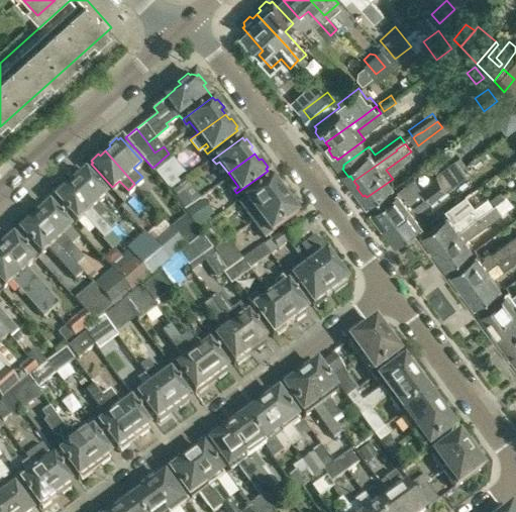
[(172,155),(155,169),(168,186),(178,179),(175,175),(183,169),(172,155)]
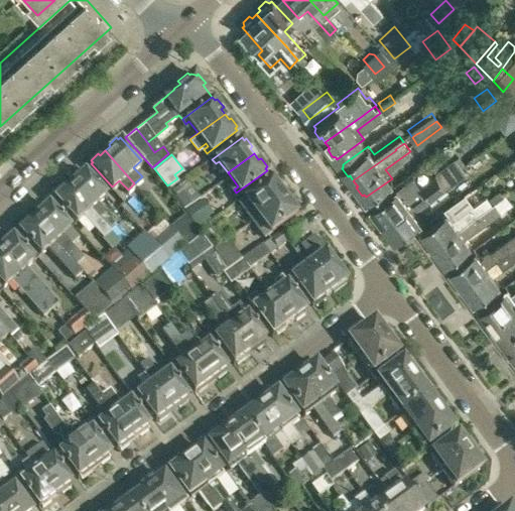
[(434,167),(436,170),(419,182),(424,188),(382,220),(386,225),(384,227),(391,236),(393,234),(395,236),(420,217),(414,209),(446,184),(445,183),(464,169),(454,154),(434,167)]
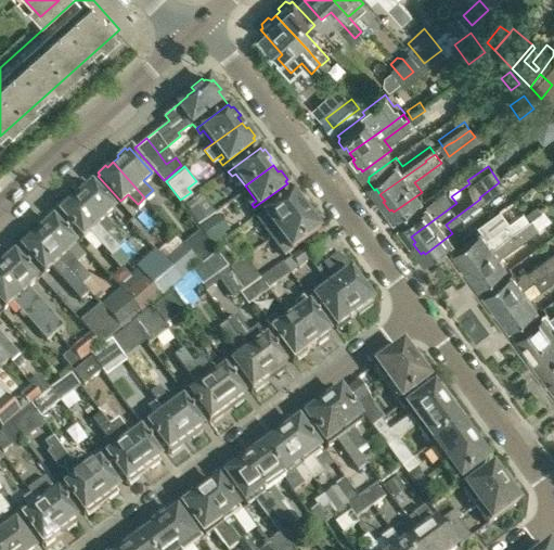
[(80,192),(75,196),(106,232),(114,226),(105,215),(113,207),(90,182),(86,182),(78,190),(80,192)]
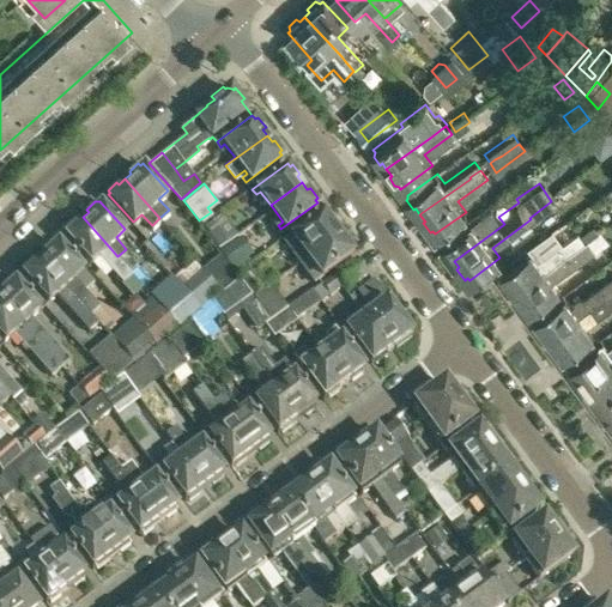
[(450,255),(454,261),(504,224),(498,217),(490,205),(471,219),(440,242),(442,244),(440,246),(448,256),(450,255)]
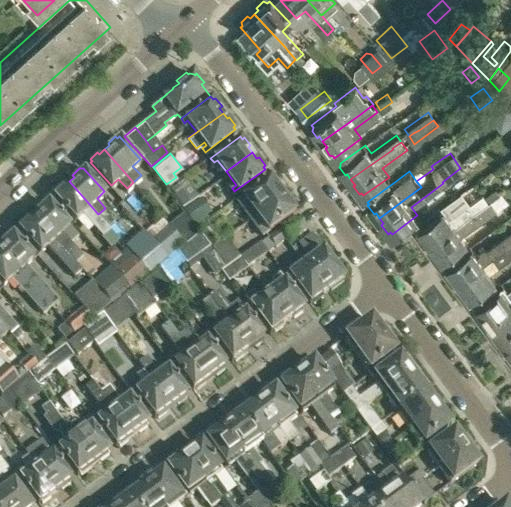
[(246,200),(255,212),(281,192),(277,187),(279,185),(273,177),(271,178),(269,175),(239,198),(243,202),(246,200)]
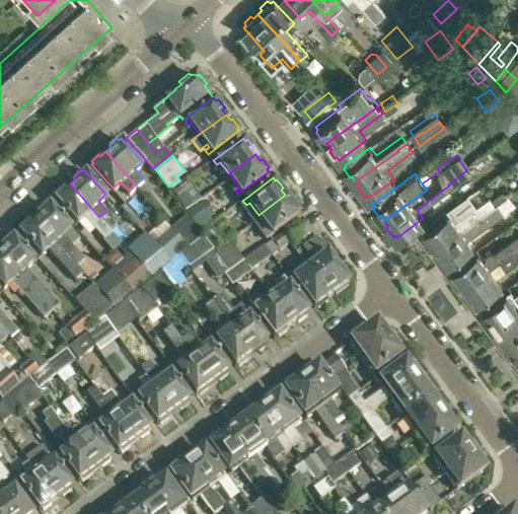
[(187,178),(172,190),(183,205),(198,194),(187,178)]
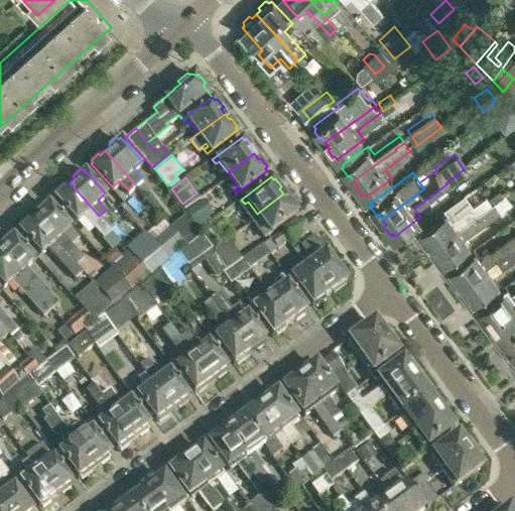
[(99,216),(70,182),(65,187),(62,185),(54,193),(56,195),(54,197),(76,220),(84,212),(102,233),(109,227),(99,216)]
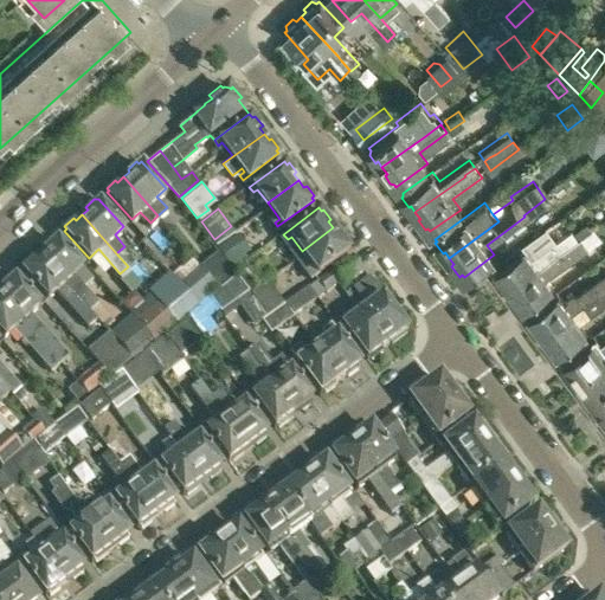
[(309,269),(313,273),(348,247),(346,244),(348,243),(340,232),(339,234),(333,227),(302,251),(313,265),(309,269)]
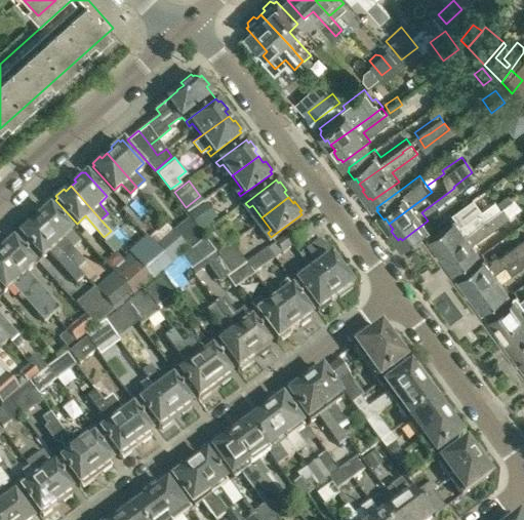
[(437,242),(440,247),(499,204),(494,197),(471,213),(460,221),(454,212),(429,230),(431,233),(429,235),(435,243),(437,242)]
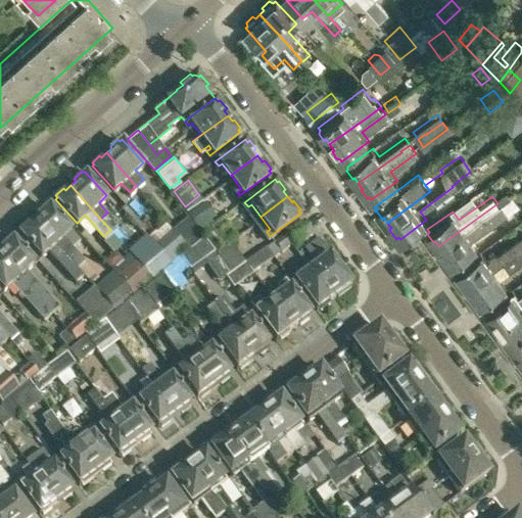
[(443,252),(441,253),(448,263),(449,262),(452,263),(476,244),(471,237),(508,210),(501,201),(497,203),(438,246),(443,252)]
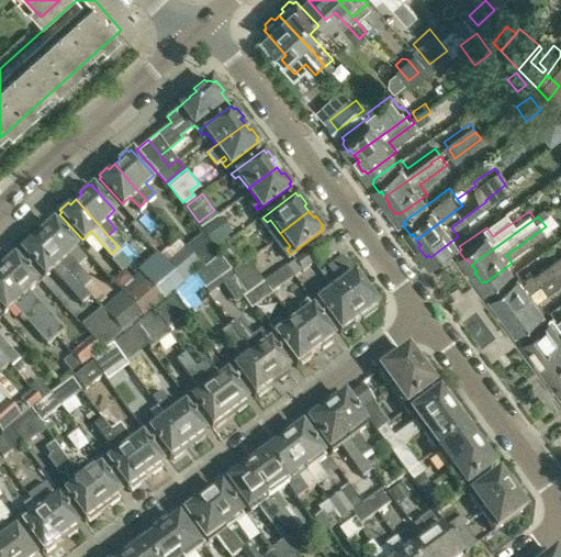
[(42,230),(37,234),(82,285),(89,278),(67,253),(76,245),(53,220),(49,222),(48,220),(40,227),(42,230)]
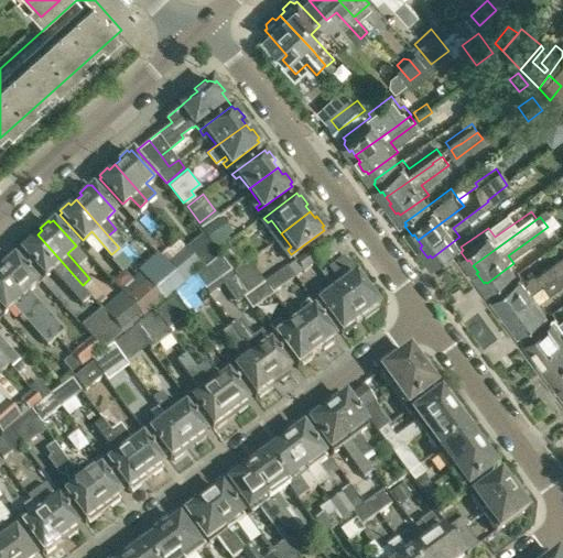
[(202,230),(184,245),(201,264),(216,251),(202,230)]
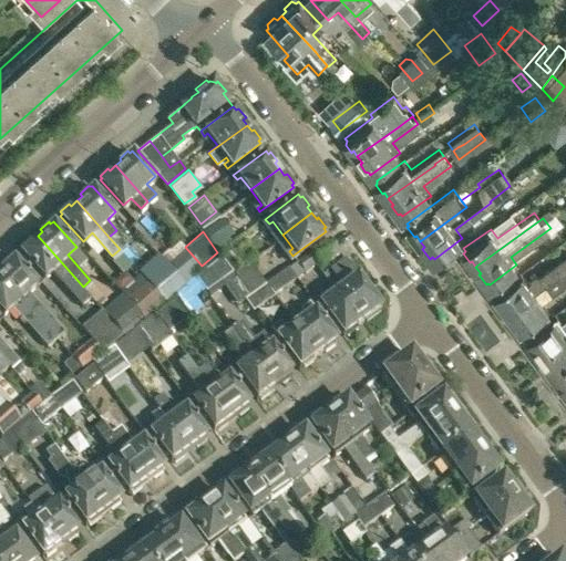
[(83,287),(38,236),(31,241),(29,239),(20,247),(22,249),(20,250),(43,277),(52,268),(75,293),(83,287)]
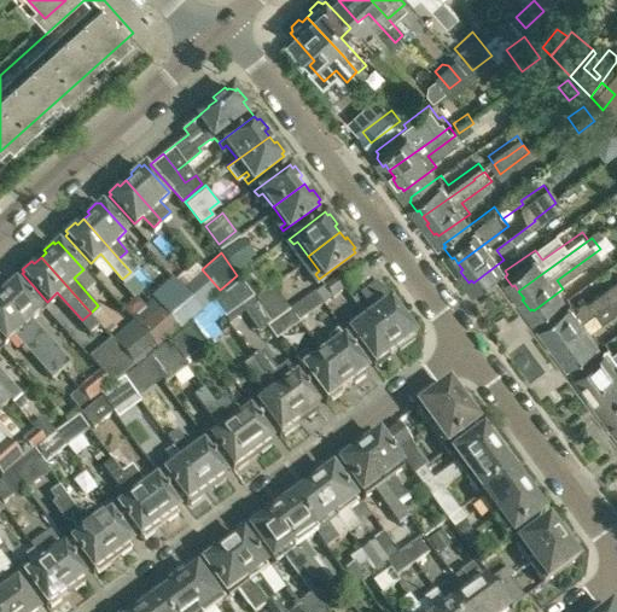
[(236,270),(254,296),(267,286),(249,261),(236,270)]
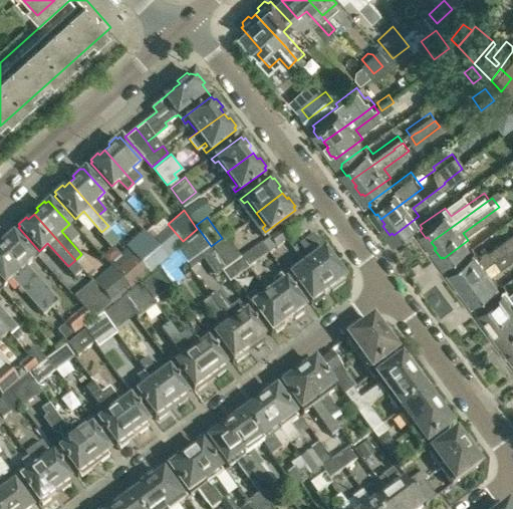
[(165,256),(183,241),(168,224),(163,218),(154,226),(151,223),(144,229),(151,238),(165,256)]
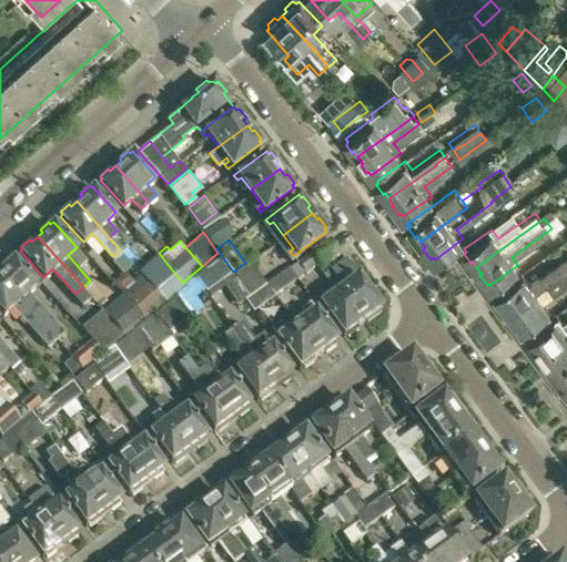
[(296,275),(315,262),(307,252),(289,264),(296,275)]
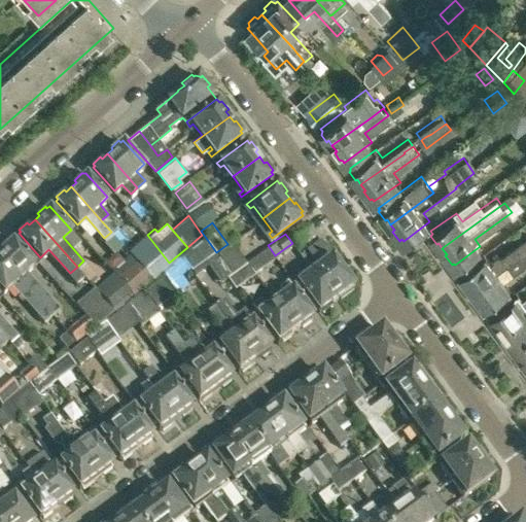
[(467,282),(471,288),(525,247),(525,236),(491,262),(485,253),(459,272),(461,274),(459,275),(465,284),(467,282)]
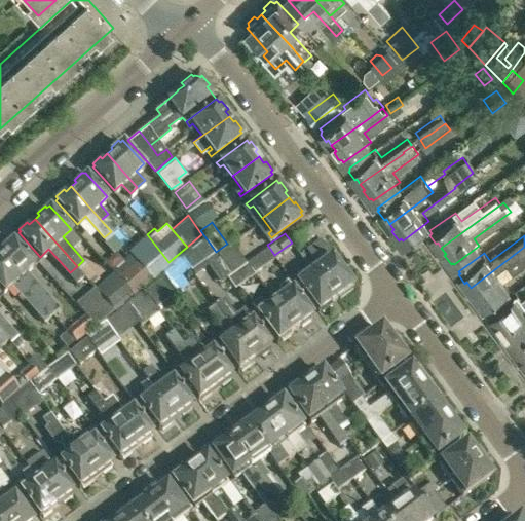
[(204,236),(181,255),(192,270),(216,252),(204,236)]
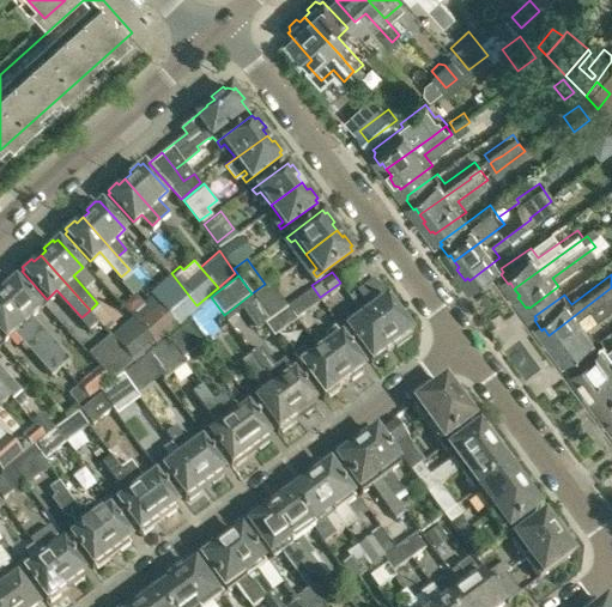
[(2,289),(0,290),(0,297),(59,364),(68,356),(56,341),(31,314),(40,305),(14,278),(12,280),(11,278),(1,286),(2,289)]
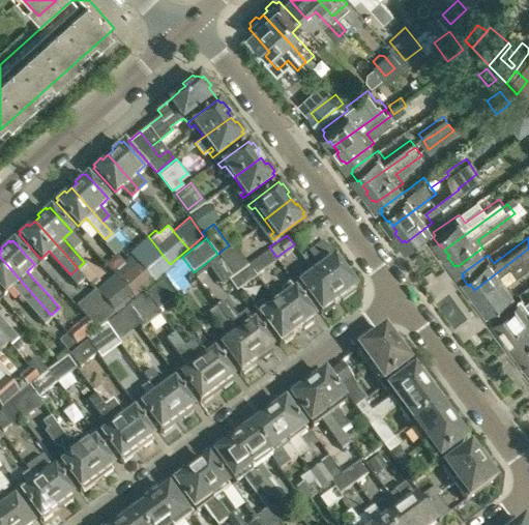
[(307,264),(313,271),(317,268),(339,298),(341,296),(342,298),(352,291),(351,289),(352,288),(353,283),(352,282),(354,280),(347,269),(345,271),(331,253),(333,251),(327,242),(324,244),(321,240),(307,250),(315,259),(307,264)]
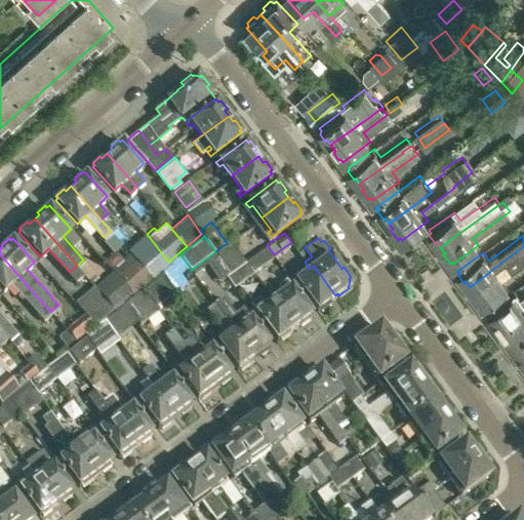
[(227,265),(231,271),(245,261),(230,240),(227,243),(215,251),(219,256),(227,265)]
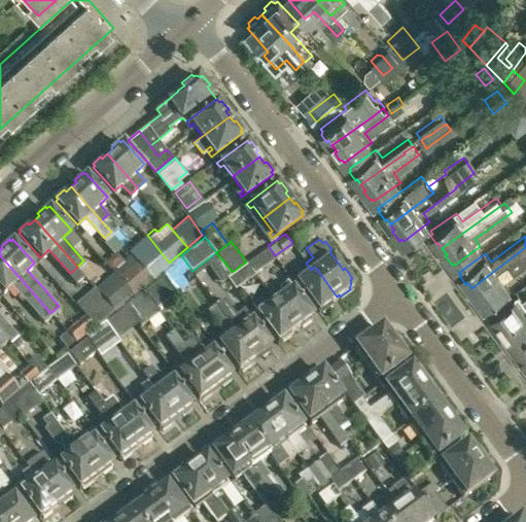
[(154,244),(136,259),(152,277),(169,263),(154,244)]
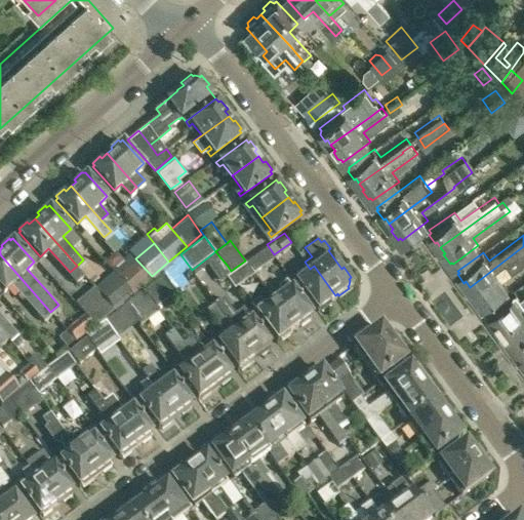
[(253,269),(274,254),(267,244),(246,258),(253,269)]
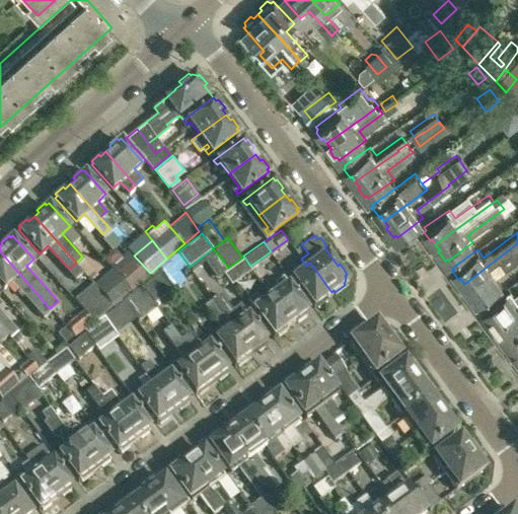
[(517,243),(464,284),(468,289),(466,290),(473,299),(475,298),(476,300),(502,282),(495,273),(517,255),(517,243)]
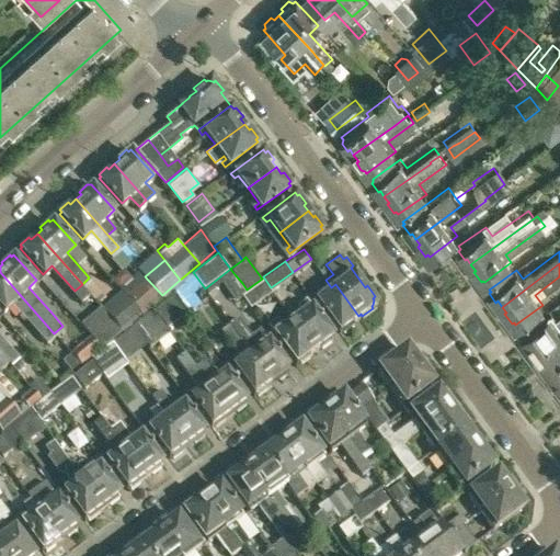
[(13,302),(22,311),(46,340),(54,333),(0,272),(0,305),(3,309),(13,302)]
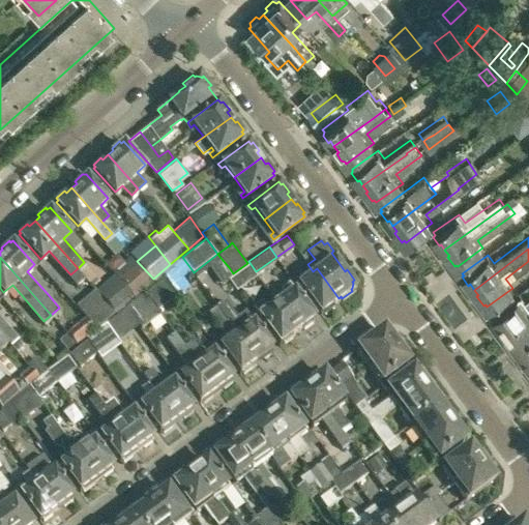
[(121,282),(131,294),(134,295),(153,279),(137,261),(136,260),(117,276),(121,282)]
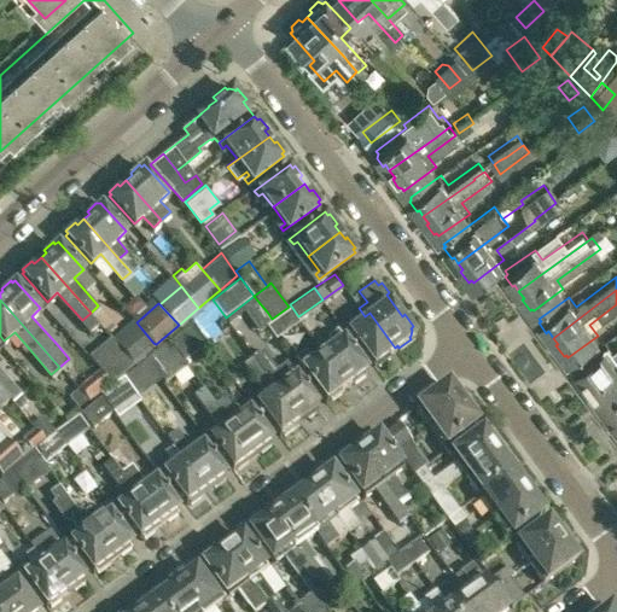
[(290,304),(289,307),(272,319),(266,322),(275,334),(300,318),(298,316),(290,304)]
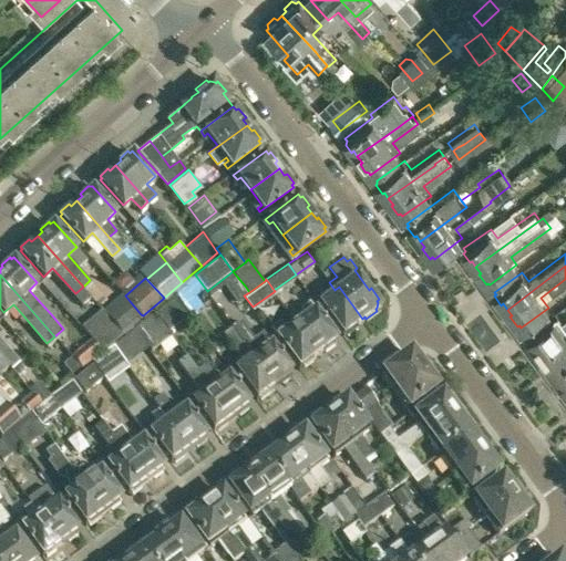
[(356,323),(362,319),(339,287),(335,290),(325,298),(321,294),(317,298),(343,332),(346,331),(347,332),(357,325),(356,323)]
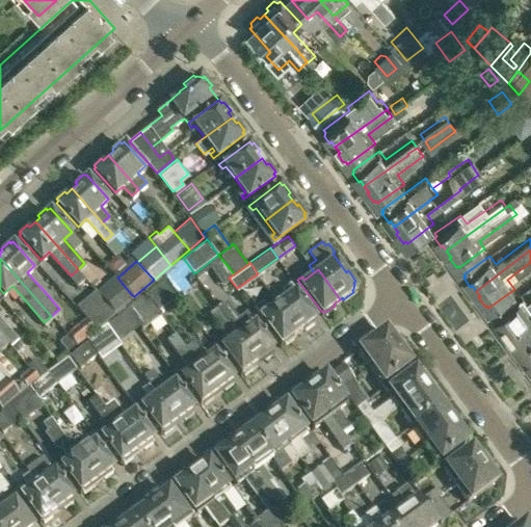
[(162,279),(144,292),(158,308),(175,295),(162,279)]
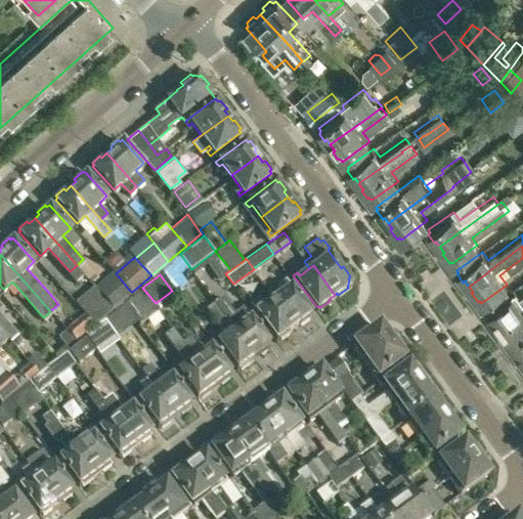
[(284,291),(274,297),(294,323),(299,320),(300,322),(309,315),(308,314),(310,312),(285,277),(277,284),(284,291)]
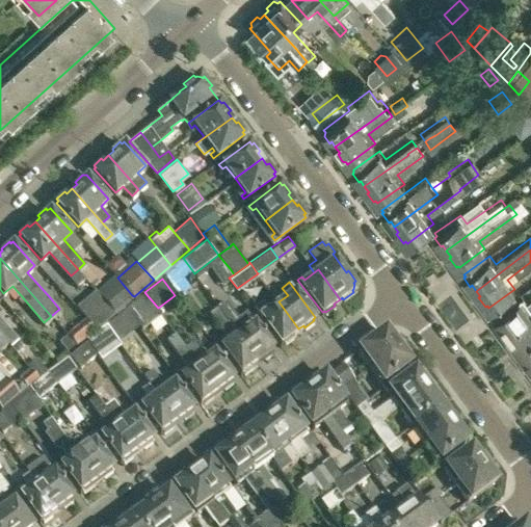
[(101,293),(105,299),(113,311),(132,295),(122,283),(112,291),(108,287),(101,293)]
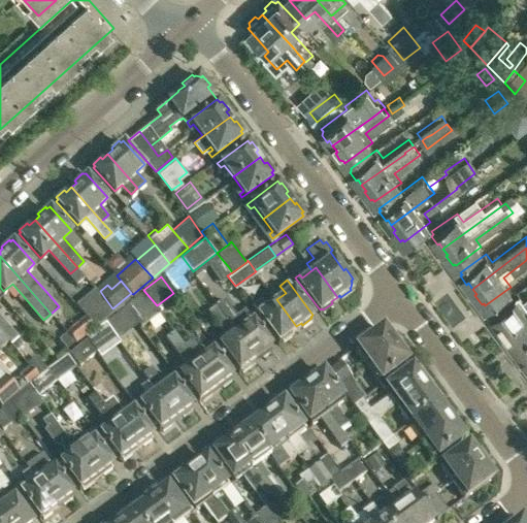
[(142,289),(124,302),(140,324),(158,311),(142,289)]
